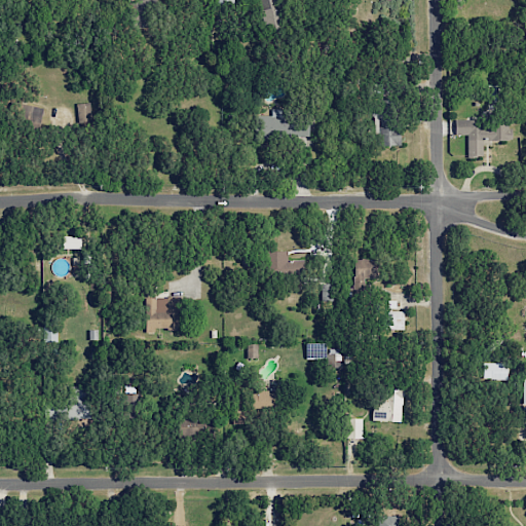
[(259,0),(264,34),(280,32),(276,0),(259,0)]
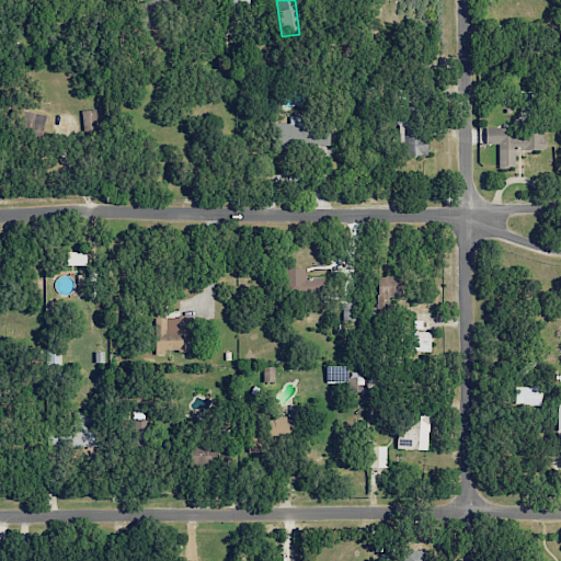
[(44,114),(20,112),(18,134),(43,135),(44,114)]
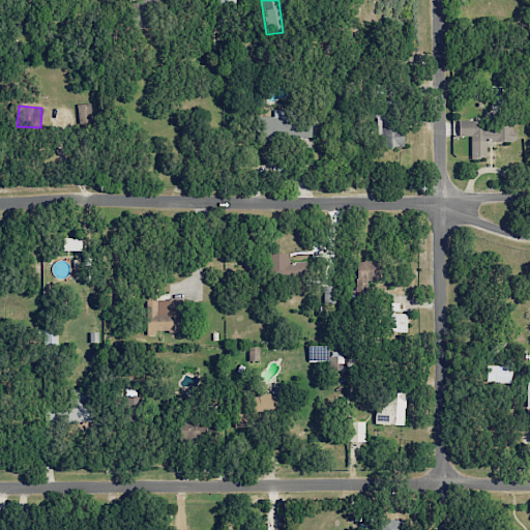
[(399,146),(398,107),(376,108),(377,147),(399,146)]
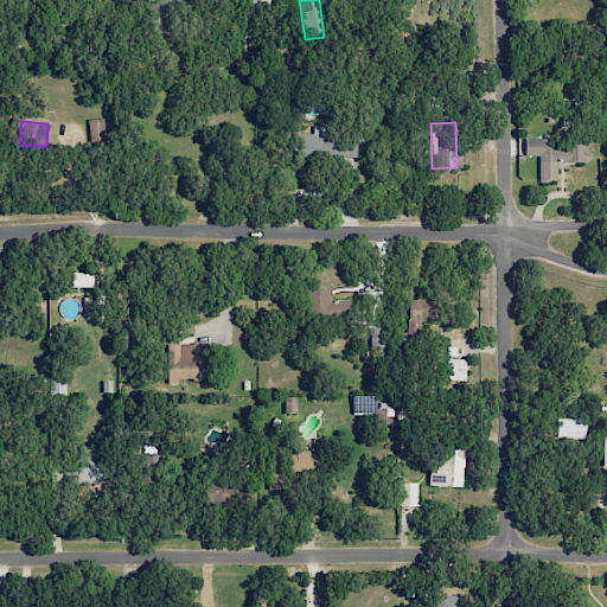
[(538,155),(538,180),(556,180),(556,161),(588,161),(588,139),(525,139),(525,155),(538,155)]
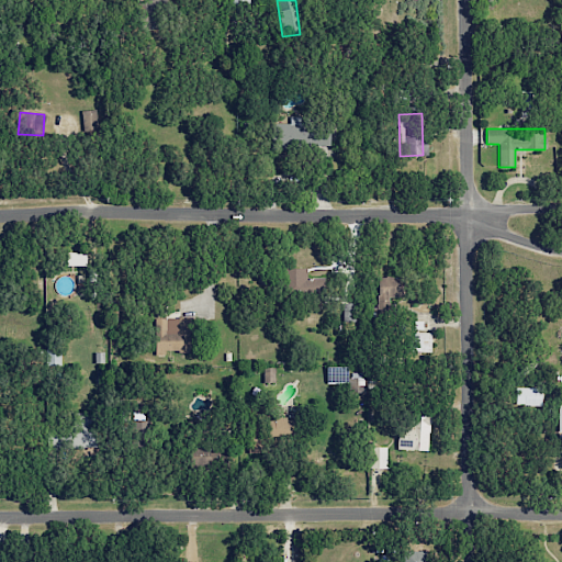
[(307,268),(287,268),(287,294),(325,294),(326,278),(306,278),(307,268)]
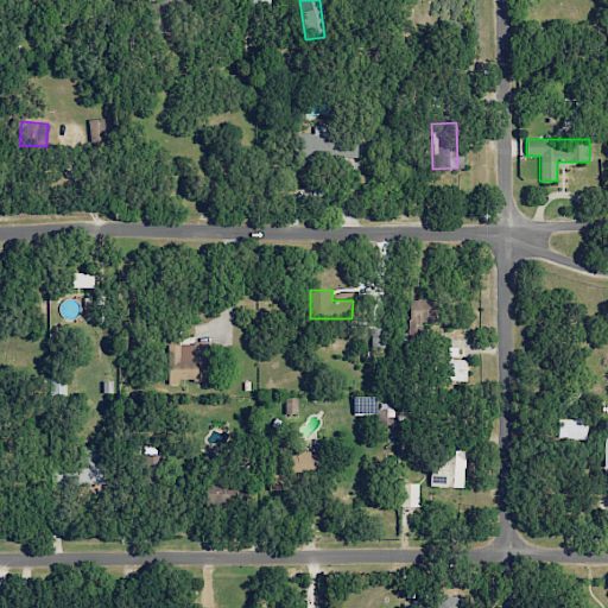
[(436,321),(437,299),(410,298),(409,320),(436,321)]
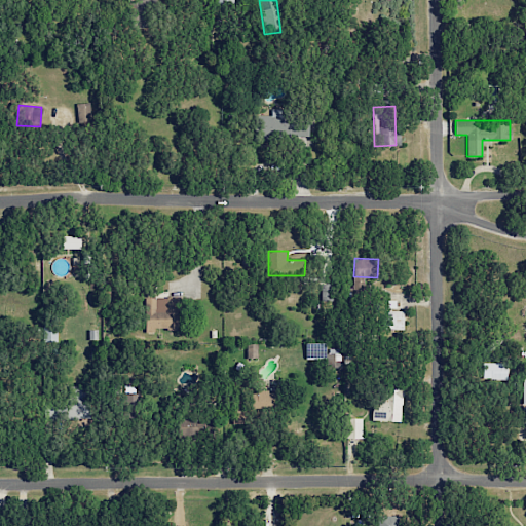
[(363,277),(353,277),(352,290),(363,291),(363,277)]
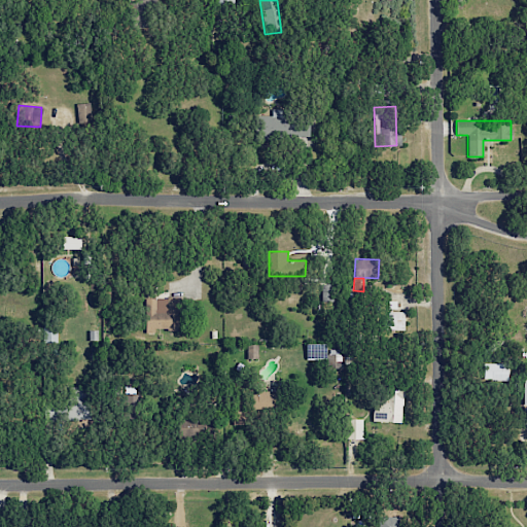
[(179,329),(178,297),(144,299),(145,332),(155,332),(155,330),(179,329)]
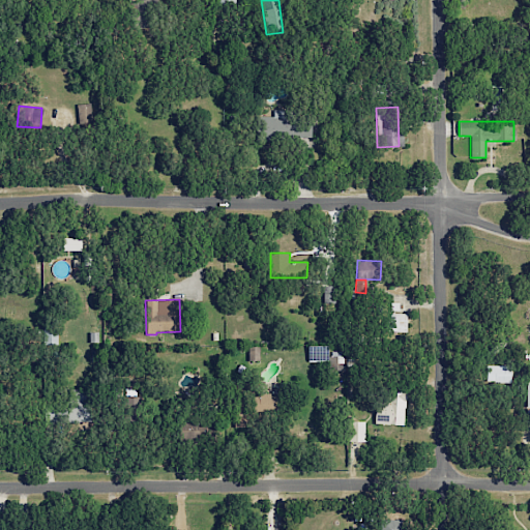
[(406,314),(389,314),(390,330),(407,330),(406,314)]
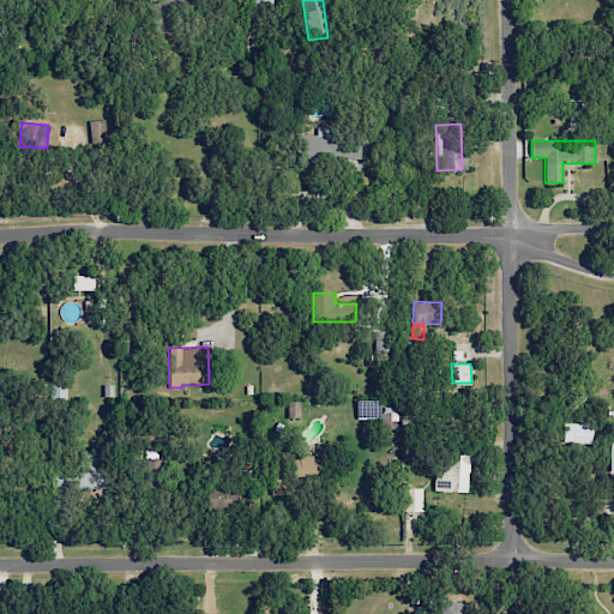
[(50,398),(64,401),(65,391),(53,389),(50,398)]
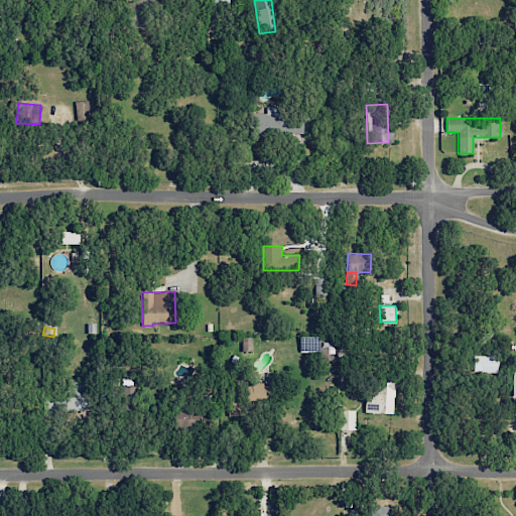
[(300,350),(319,350),(319,360),(334,360),(334,347),(319,347),(319,337),(307,338),(300,338),(300,350)]
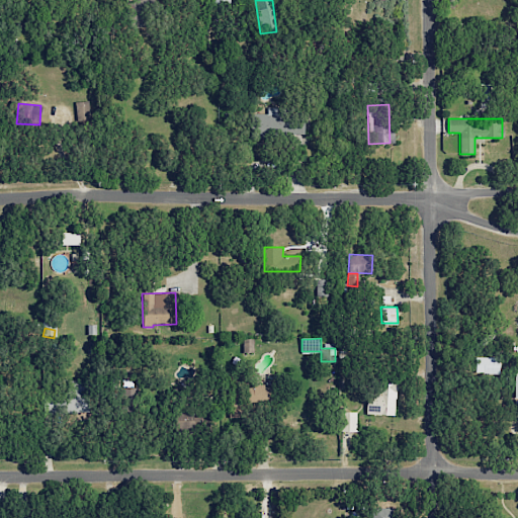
[(251,339),(242,339),(243,352),(252,352),(251,339)]
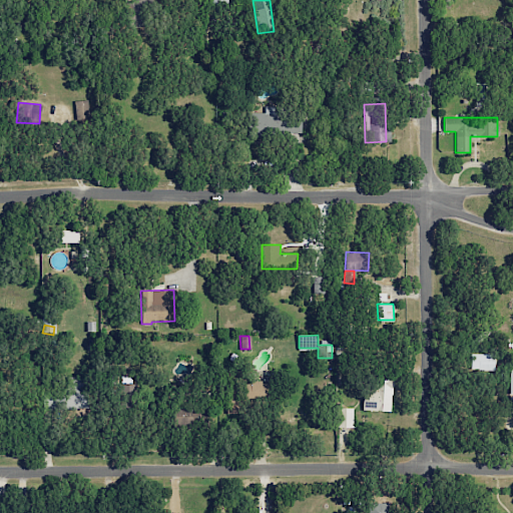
[(48,411),(88,407),(85,376),(64,378),(66,395),(47,397),(48,411)]
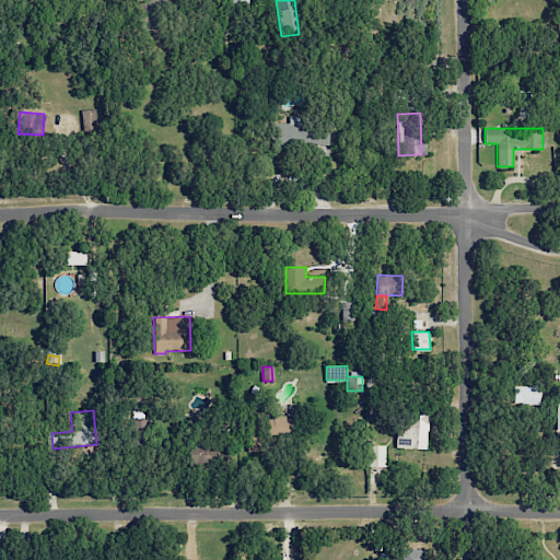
[(396,447),(427,448),(428,413),(408,412),(407,419),(397,419),(396,447)]
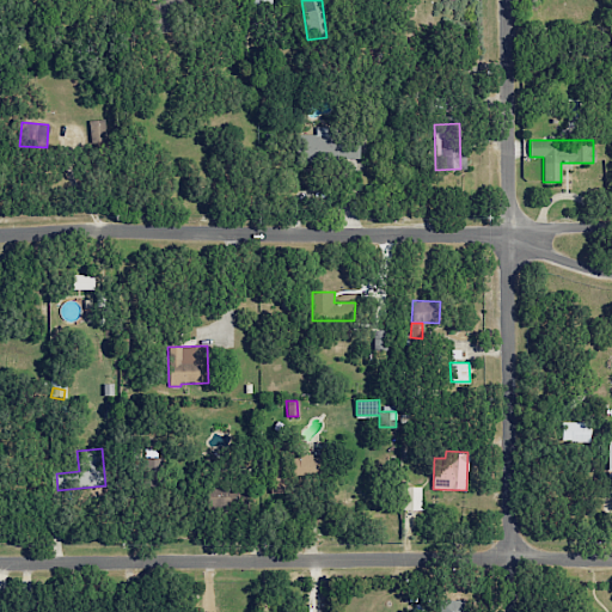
[(293,477),(319,476),(319,456),(292,457),(293,477)]
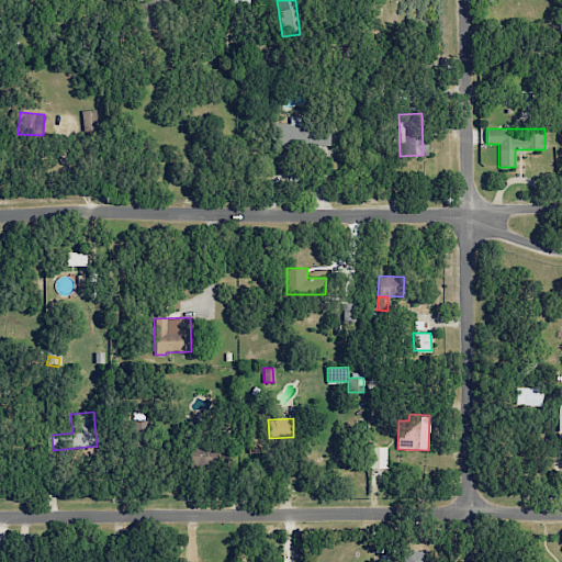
[(216,444),(189,446),(190,467),(217,464),(216,444)]
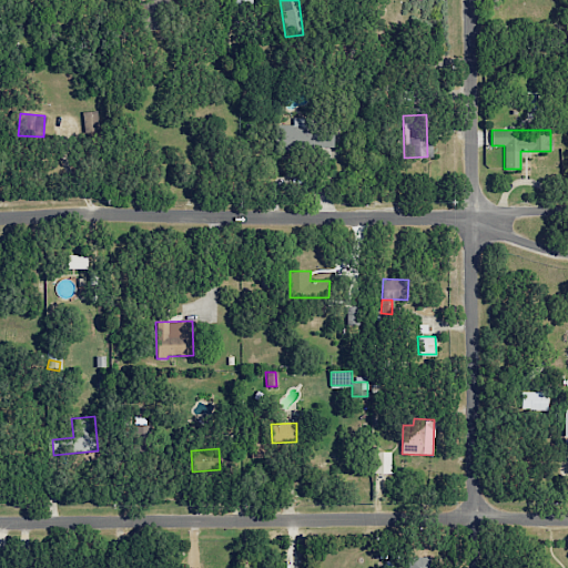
[(391,452),(374,450),(373,473),(389,474),(391,452)]
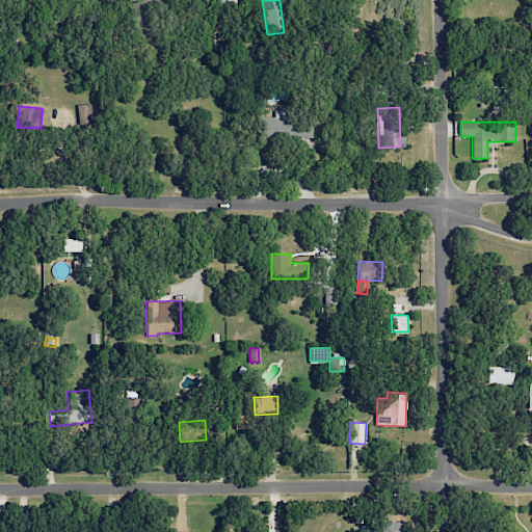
[(402,531),(402,521),(381,522),(381,531),(402,531)]
